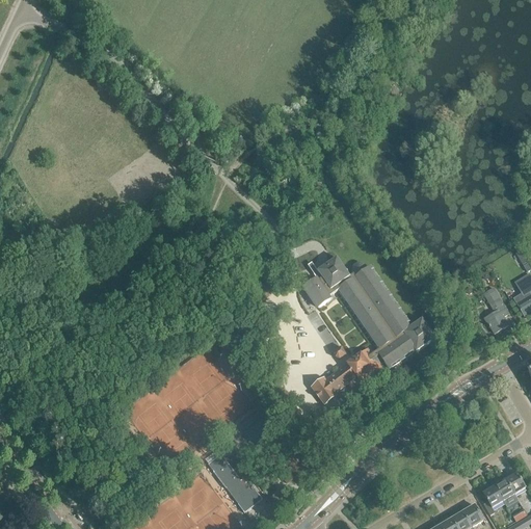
[(346,276),(333,258),(310,274),(313,280),(300,288),(315,308),(327,298),(326,296),(337,289),(379,346),(370,352),(366,347),(365,348),(364,348),(359,351),(360,352),(346,363),(324,378),(323,376),(310,386),(315,393),(317,396),(318,396),(323,403),(336,393),(335,391),(355,375),(361,382),(381,367),(377,363),(381,360),(387,366),(413,347),(415,350),(434,337),(421,318),(412,324),(369,266),(365,269),(363,266),(360,264),(356,263),(352,264),(350,265),(348,268),(347,271),(349,273),(346,276)]
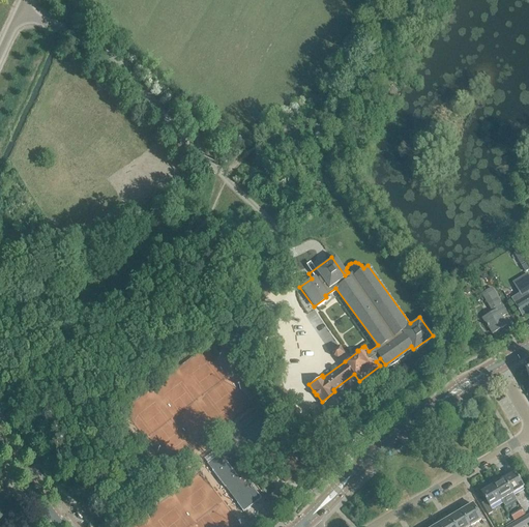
[(522,313),(528,308),(528,274),(527,271),(512,280),(522,295),(513,300),(517,305),(518,308),(522,313)]
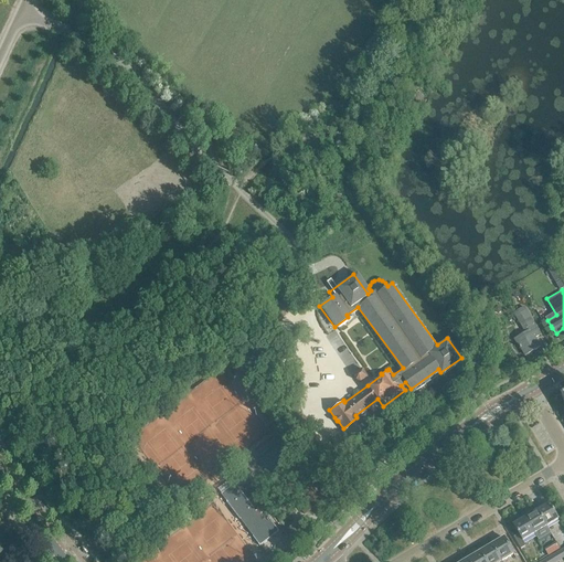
[(523,305),(513,310),(524,330),(513,337),(519,345),(518,345),(519,346),(520,346),(524,353),(539,345),(534,336),(540,332),(523,305)]
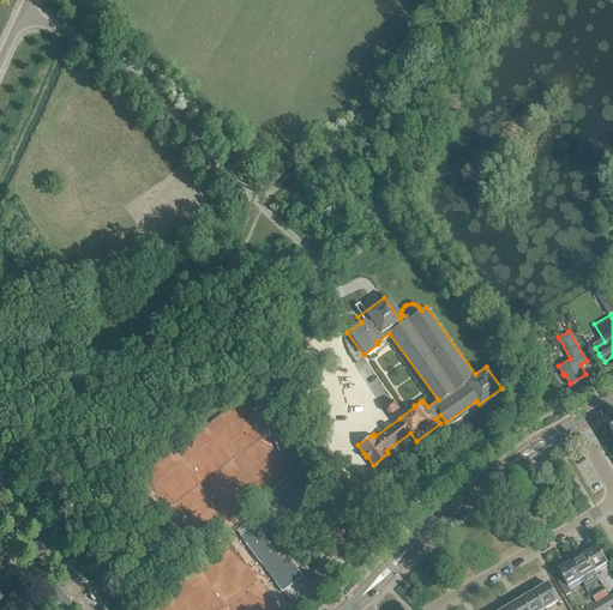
[(390,412),(398,408),(392,398),(384,403),(384,406),(386,410),(390,412)]
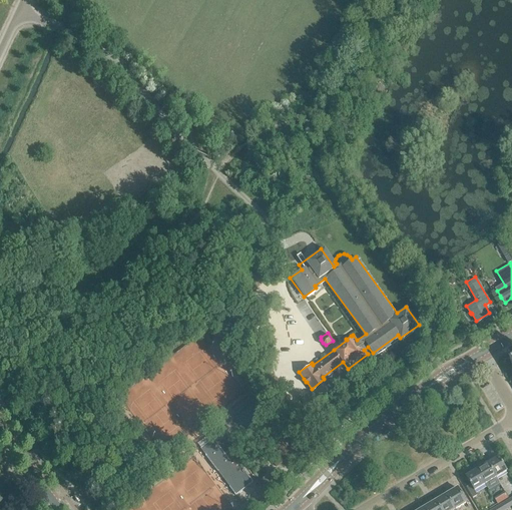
[(335,387),(343,382),(335,371),(328,377),(335,387)]
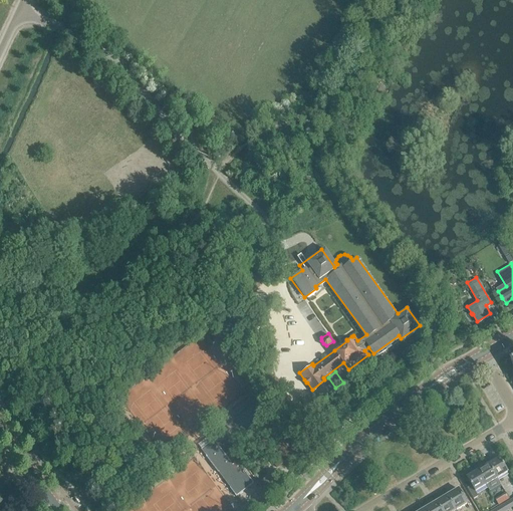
[(490,401),(484,404),(489,414),(495,412),(490,401)]
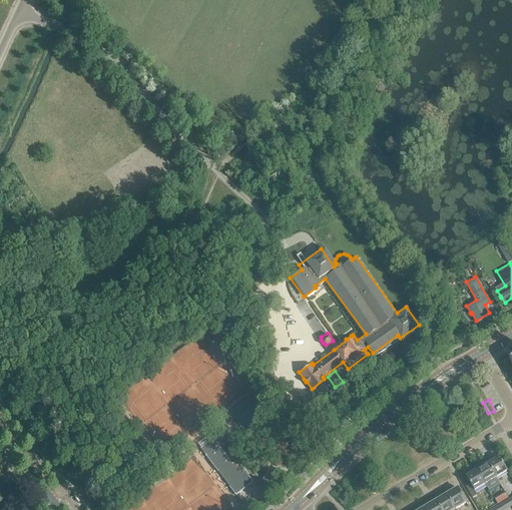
[(263,446),(276,464),(295,450),(276,426),(252,443),(258,450),(263,446)]
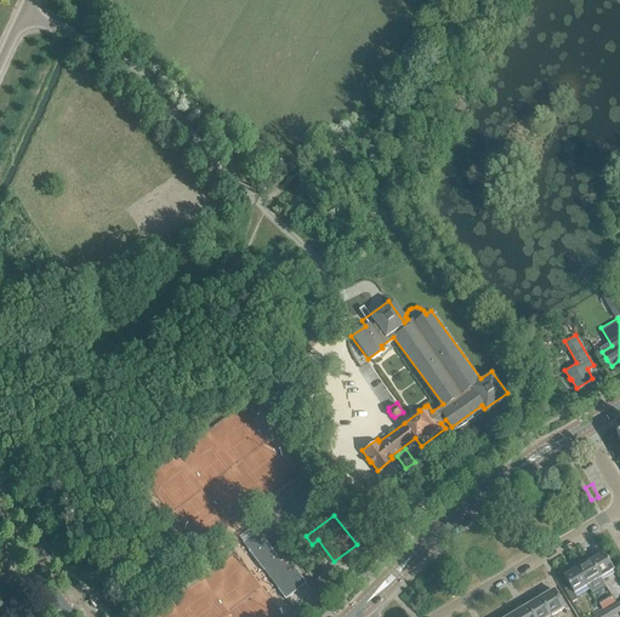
[(272,547),(257,529),(256,529),(257,530),(256,530),(243,541),(249,549),(248,549),(262,567),(263,567),(271,576),(278,586),(277,587),(284,596),(306,581),(285,554),(280,559),(277,554),(272,547)]
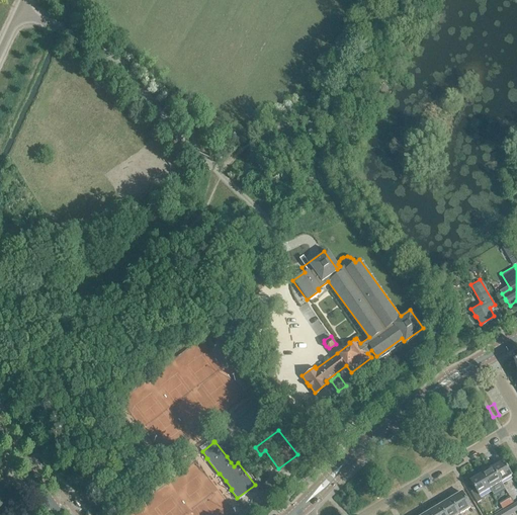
[(154,460),(159,457),(153,449),(148,452),(154,460)]
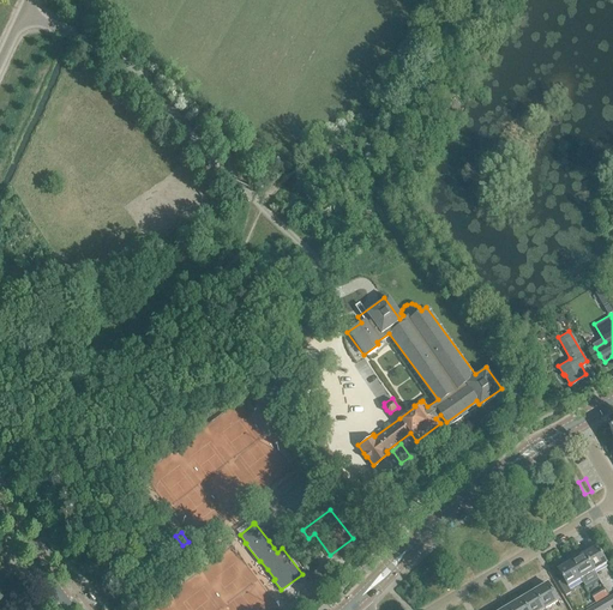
[(280,532),(269,541),(274,548),(286,539),(280,532)]
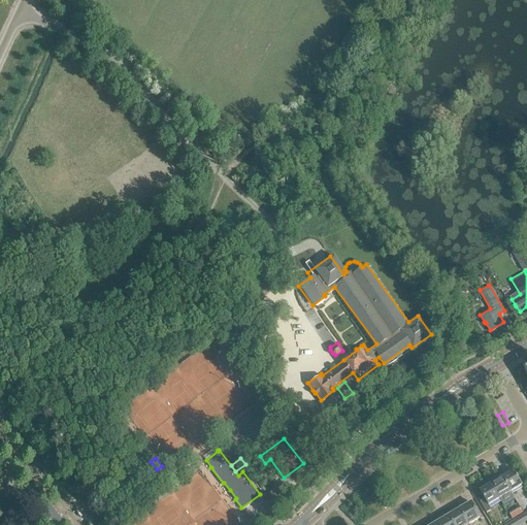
[(521,483),(513,467),(501,474),(509,489),(521,483)]
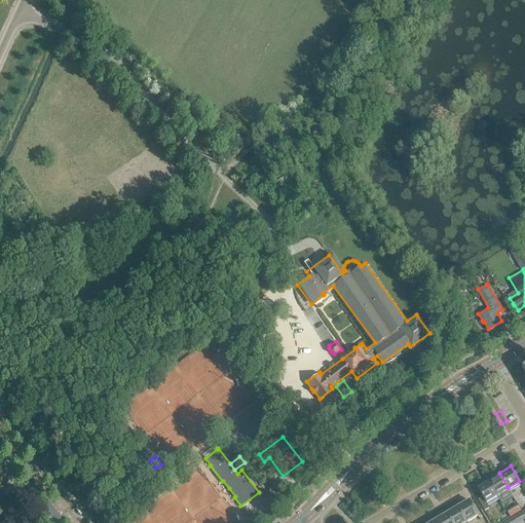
[(165,483),(173,478),(165,468),(158,474),(165,483)]
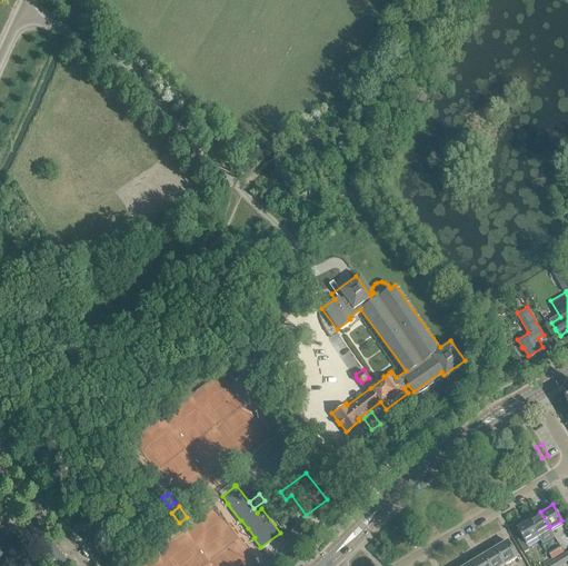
[(540,512),(528,518),(537,535),(549,527),(540,512)]
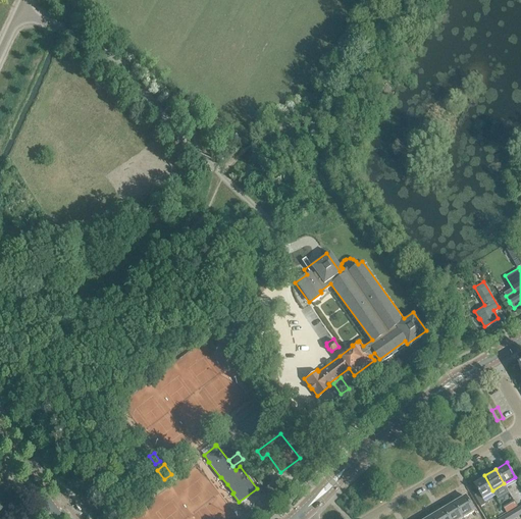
[(484,502),(481,497),(492,490),(484,475),(473,482),(478,490),(473,494),(480,504),(484,502)]
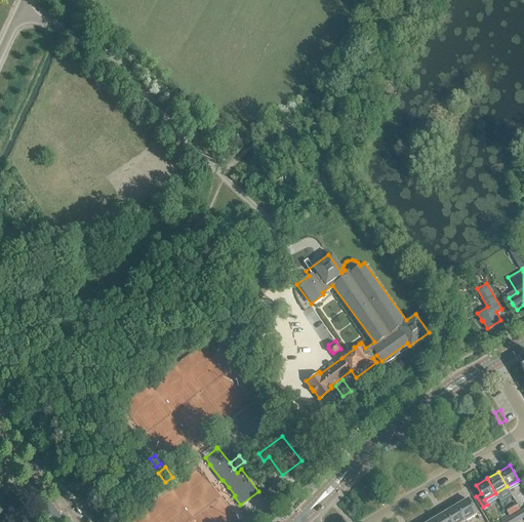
[(465,519),(476,512),(468,497),(456,504),(465,519)]
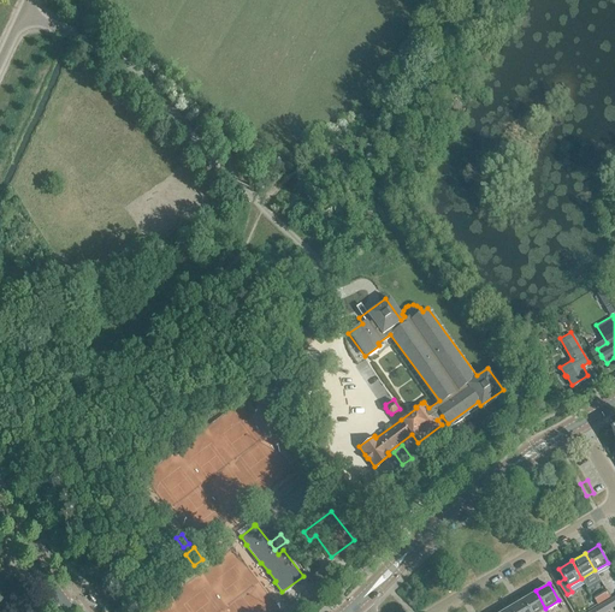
[(536,590),(522,599),(530,611),(538,611),(545,608),(536,590)]
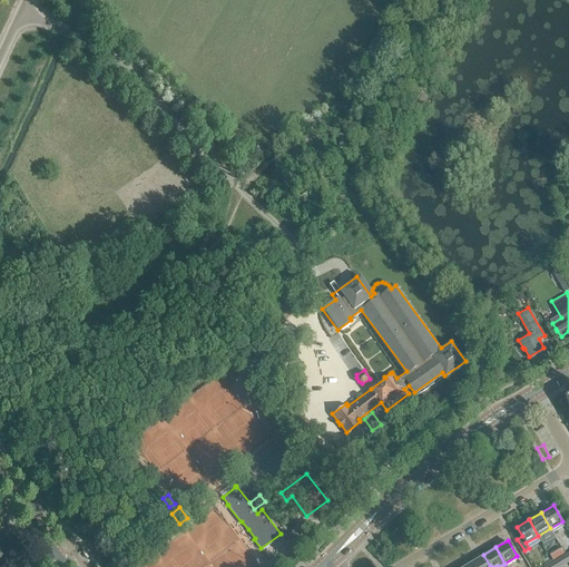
[(562,563),(568,559),(568,558),(565,553),(559,556),(562,563)]
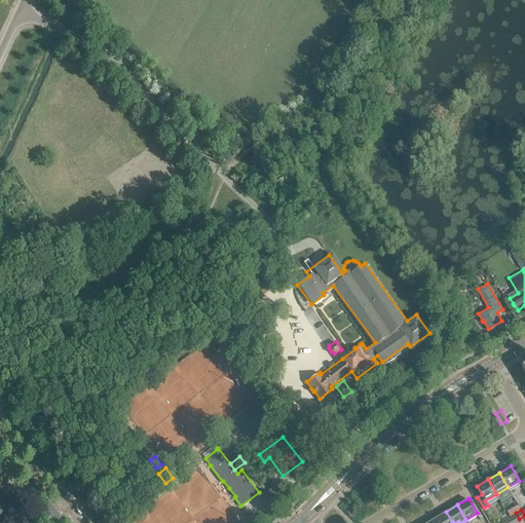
[(452,522),(446,512),(435,518),(437,522),(452,522)]
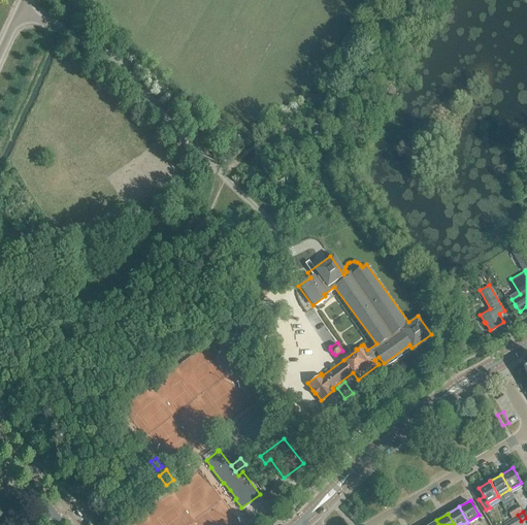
[(516,524),(521,521),(518,515),(512,518),(516,524)]
